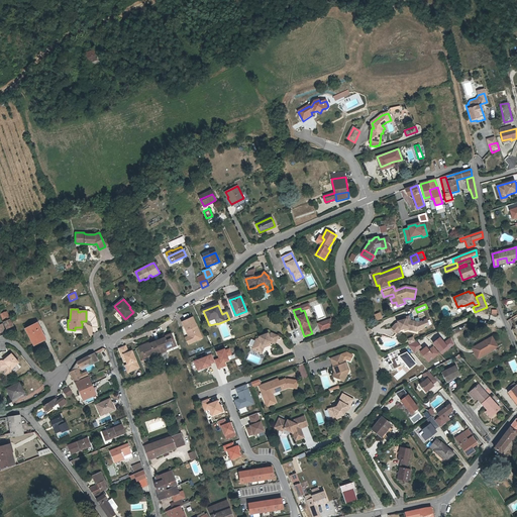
[(6,311),(2,313),(4,317),(2,318),(7,328),(13,326),(6,311)]
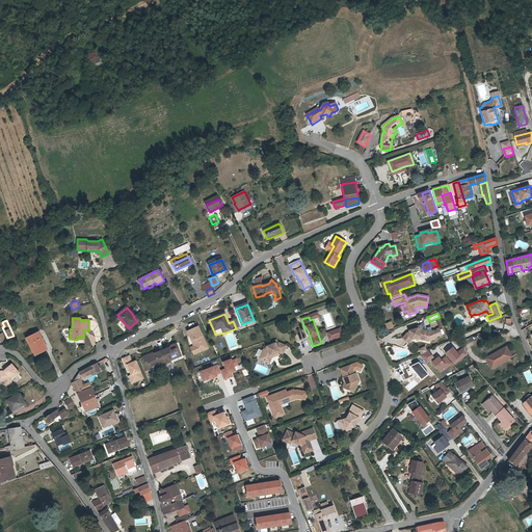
[(391,321),(384,323),(387,329),(394,327),(391,321)]
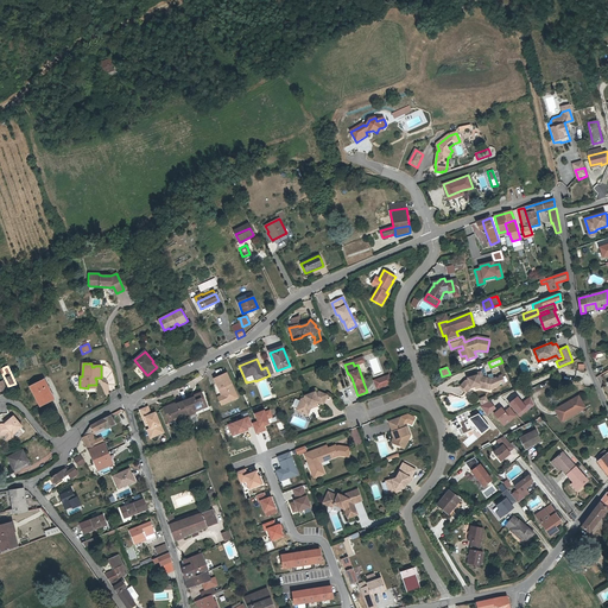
[(227,401),(236,397),(227,373),(214,379),(219,390),(221,390),(227,401)]
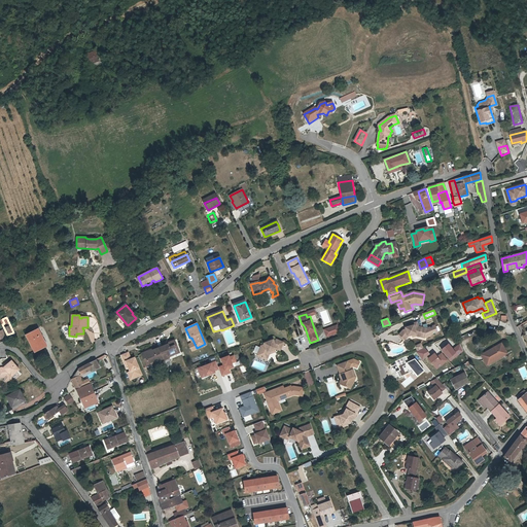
[(418,323),(409,325),(409,327),(407,328),(406,328),(407,329),(403,330),(399,335),(406,340),(409,337),(413,336),(417,334),(422,336),(422,334),(423,328),(419,327),(418,323)]
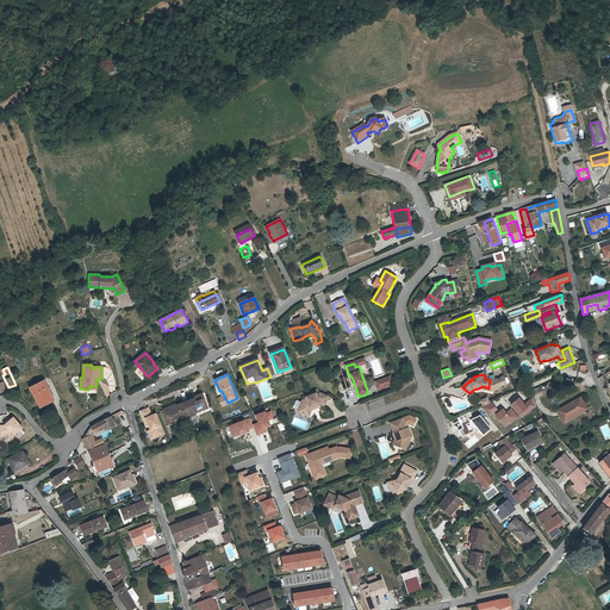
[(502,377),(490,380),(487,391),(504,385),(502,377)]
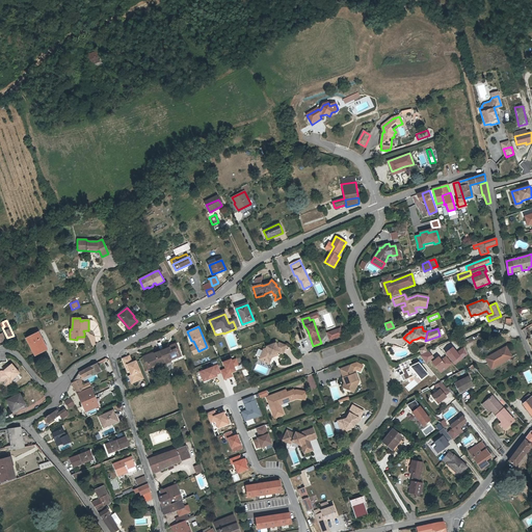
[(340,329),(327,334),(330,341),(343,336),(340,329)]
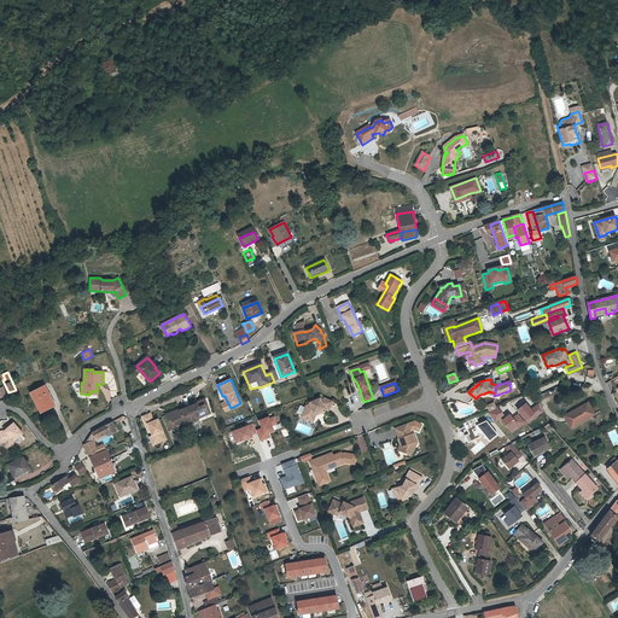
[(54,406),(45,386),(30,394),(41,413),(54,406)]
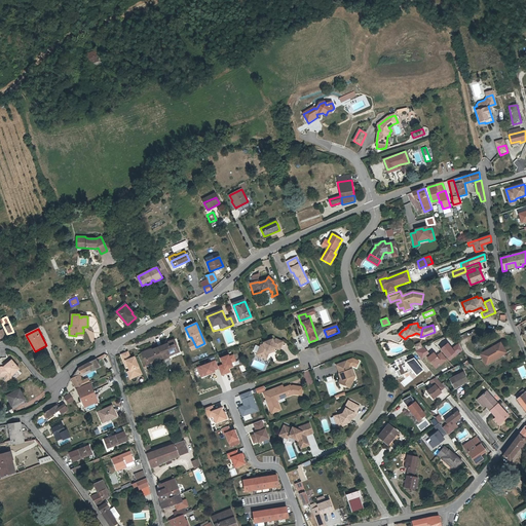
[(205,344),(204,343),(196,347),(191,337),(189,337),(192,342),(188,344),(192,350),(205,344)]
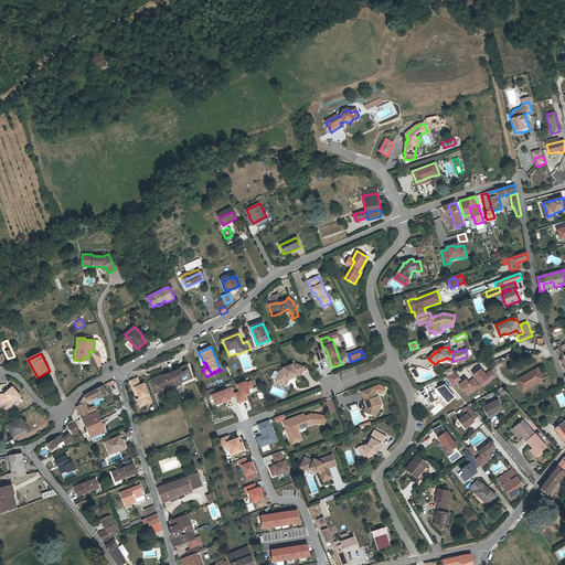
[(151,379),(153,384),(155,384),(158,388),(167,385),(168,387),(180,383),(179,380),(188,376),(185,370),(188,369),(185,364),(178,368),(179,369),(160,377),(159,375),(151,379)]
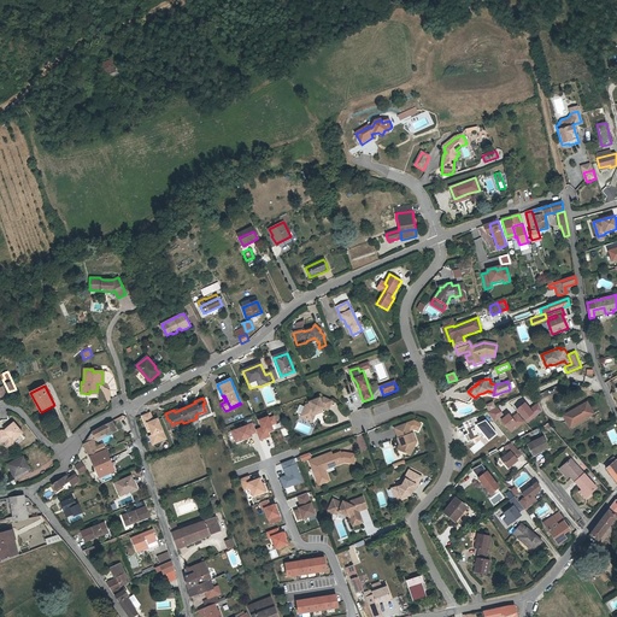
[(313,415),(321,411),(324,410),(328,411),(331,403),(323,399),(319,400),(319,399),(309,404),(309,405),(305,406),(301,418),(310,422),(313,415)]
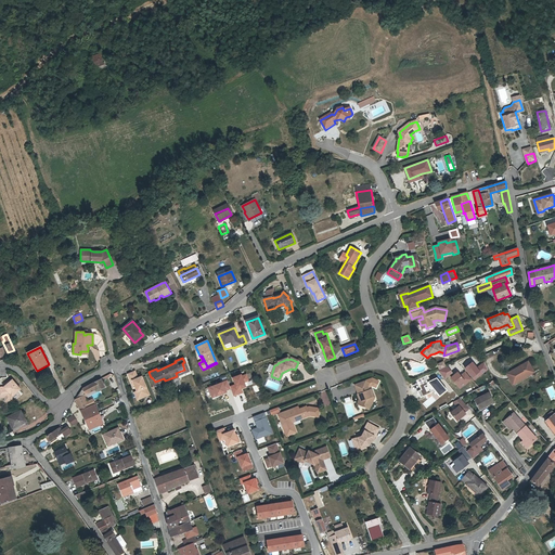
[(472,362),(463,369),(474,381),(487,370),(483,362),(477,368),(472,362)]
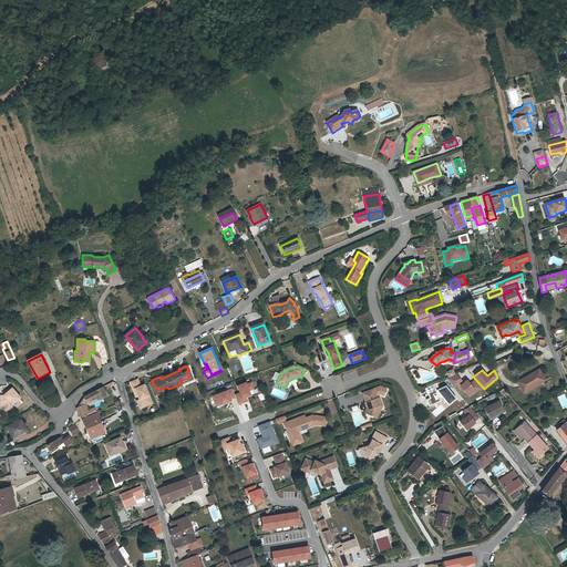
[(524,391),(536,384),(537,385),(545,381),(539,370),(518,382),(524,391)]
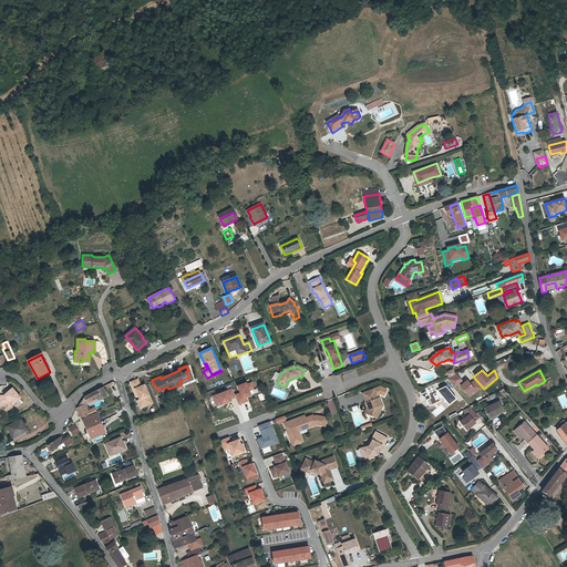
[(456,374),(446,379),(454,387),(462,381),(456,374)]
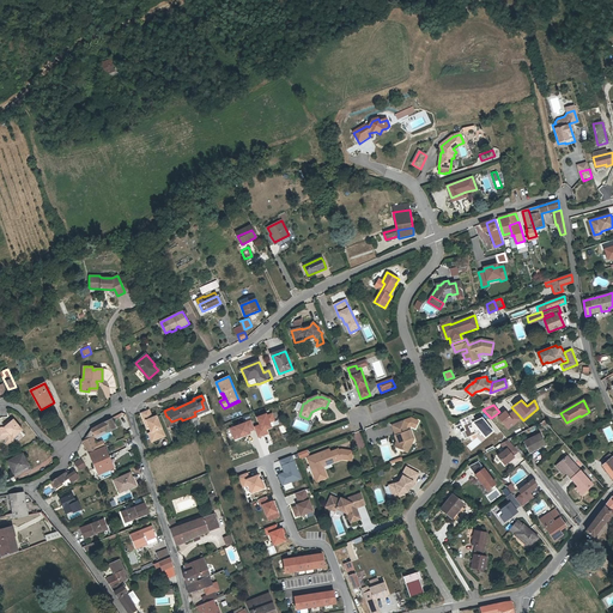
[(320,411),(319,408),(311,412),(308,419),(310,420),(313,413),(320,411)]
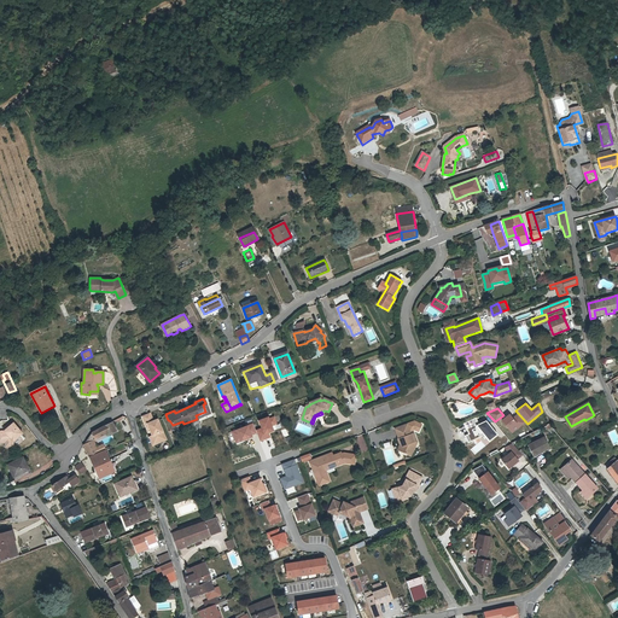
[(157,442),(165,438),(158,420),(153,421),(150,413),(143,417),(146,425),(149,425),(150,429),(153,436),(155,436),(157,442)]
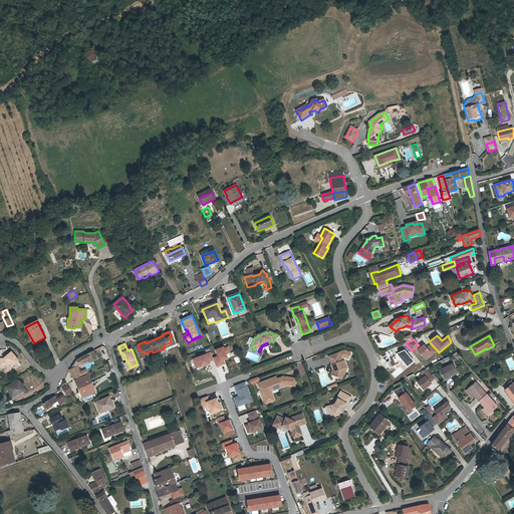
[(228,346),(215,350),(217,356),(213,358),(216,366),(225,363),(224,360),(228,359),(227,355),(231,354),(228,346)]
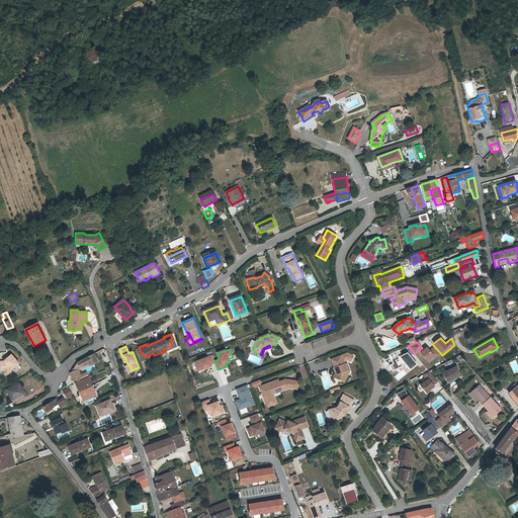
[(12,373),(12,369),(20,362),(12,353),(4,360),(0,360),(0,370),(5,370),(6,373),(12,373)]
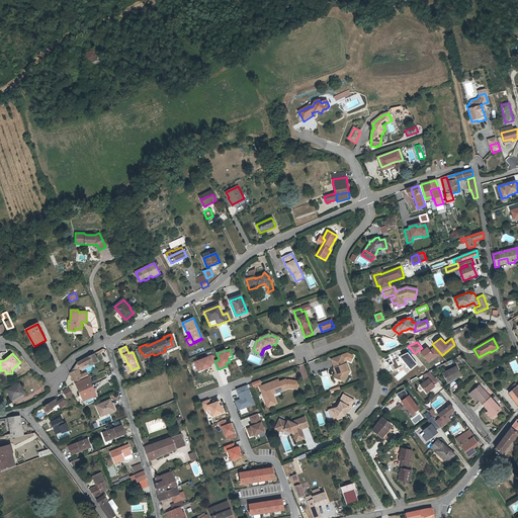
[(345,383),(348,375),(344,364),(344,363),(348,361),(351,362),(353,355),(347,353),(331,359),(335,369),(338,375),(337,376),(338,380),(345,383)]
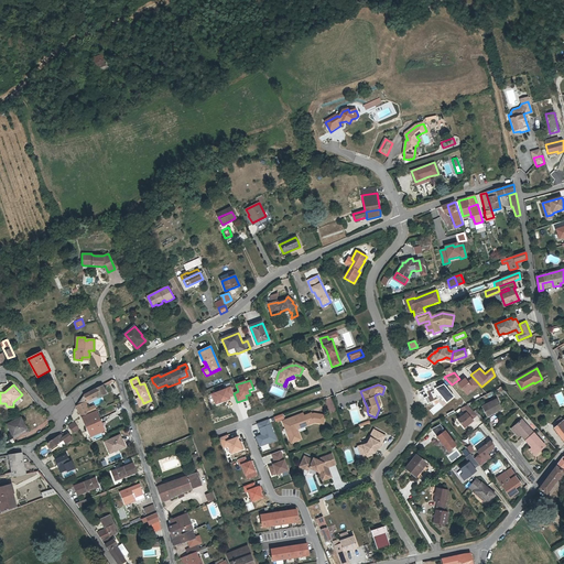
[(85,400),(94,396),(95,397),(98,396),(99,398),(107,393),(102,386),(100,387),(97,388),(90,392),(85,394),(84,396),(83,397),(85,400)]
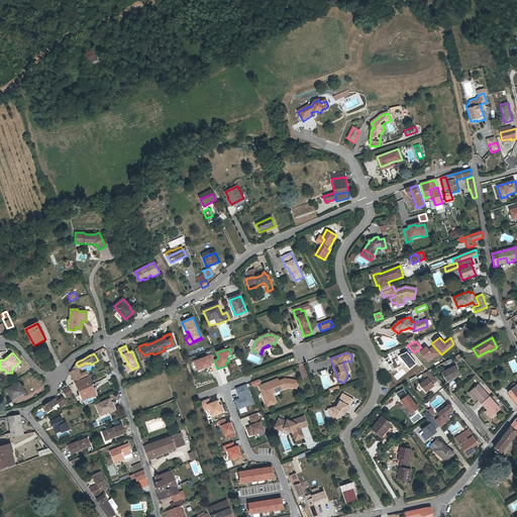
[(211,354),(194,362),(197,371),(215,364),(211,354)]
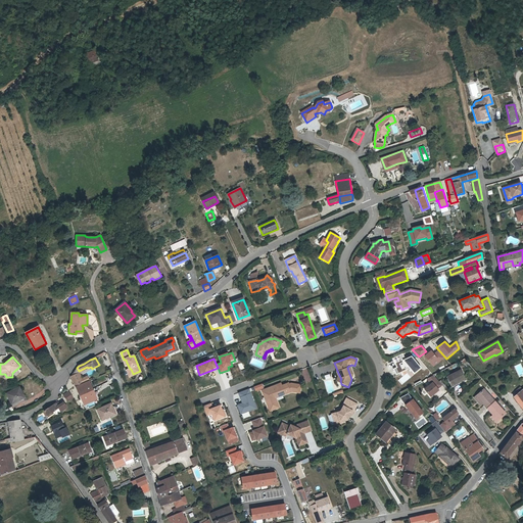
[(79,371),(77,368),(74,372),(70,376),(72,377),(78,374),(80,373),(79,371)]
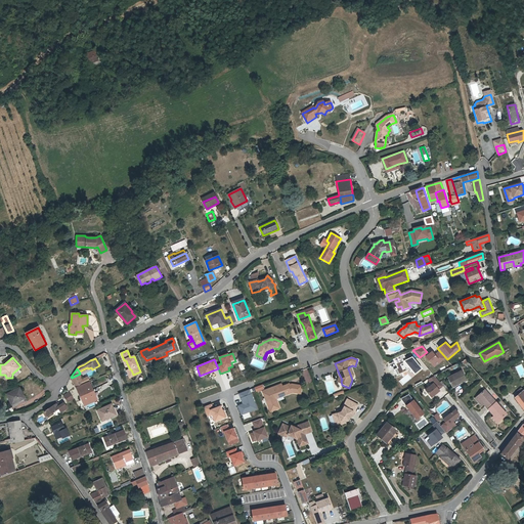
[(141,373),(140,372),(133,375),(131,369),(130,369),(127,370),(130,378),(141,373)]
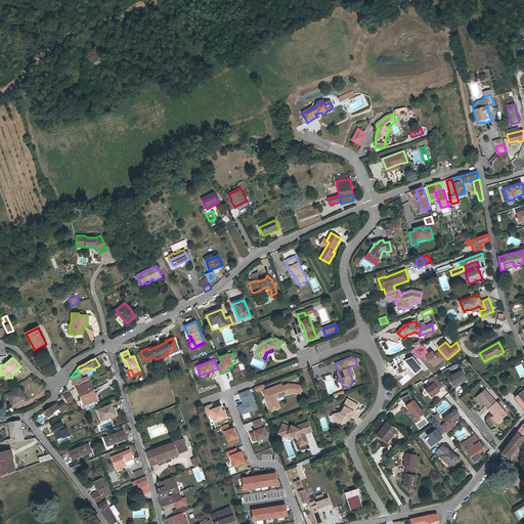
[(467,380),(462,370),(447,378),(452,387),(467,380)]
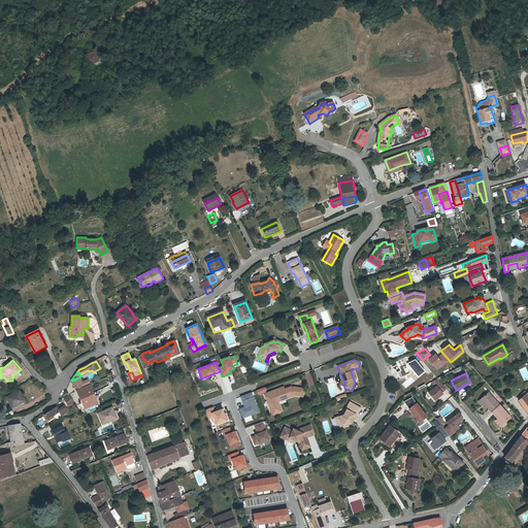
[(78,377),(72,381),(74,387),(81,384),(78,377)]
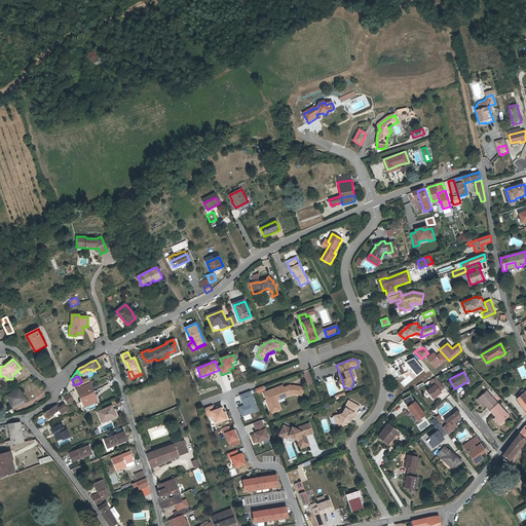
[(85,407),(96,403),(91,392),(94,391),(90,384),(88,385),(87,381),(76,386),(85,407)]
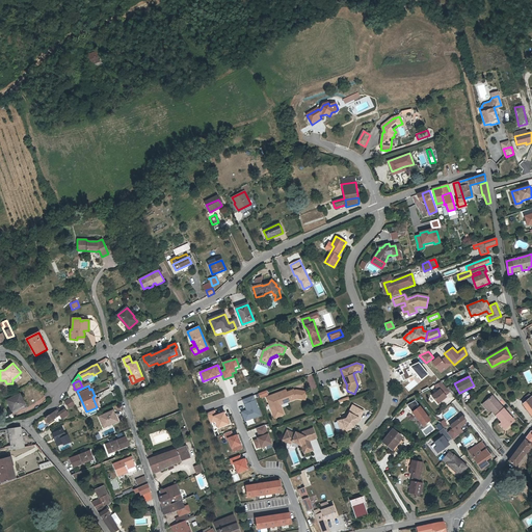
[(450,392),(445,387),(441,390),(432,396),(439,404),(447,397),(446,396),(450,392)]
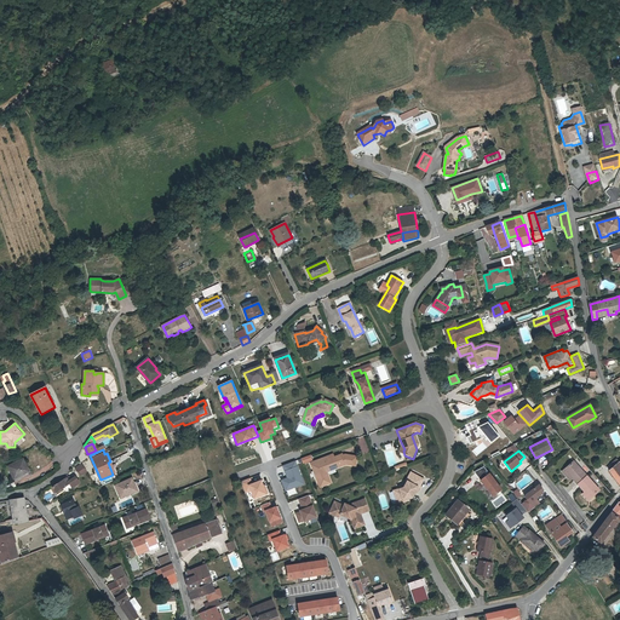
[(356,457),(339,454),(333,455),(333,453),(310,463),(319,484),(329,481),(327,475),(328,472),(345,465),(355,468),(356,457)]
